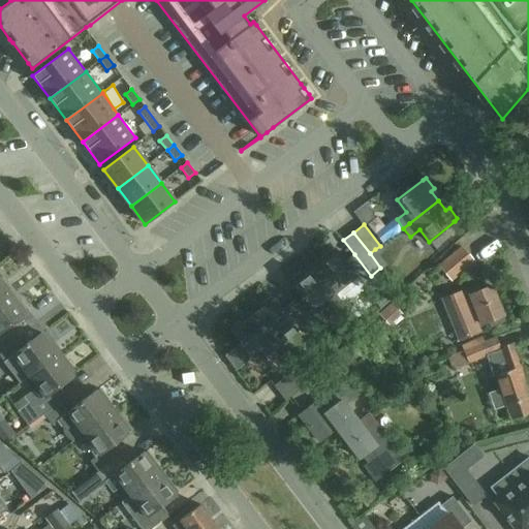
[(439,267),(452,281),(473,262),(462,248),(439,267)]
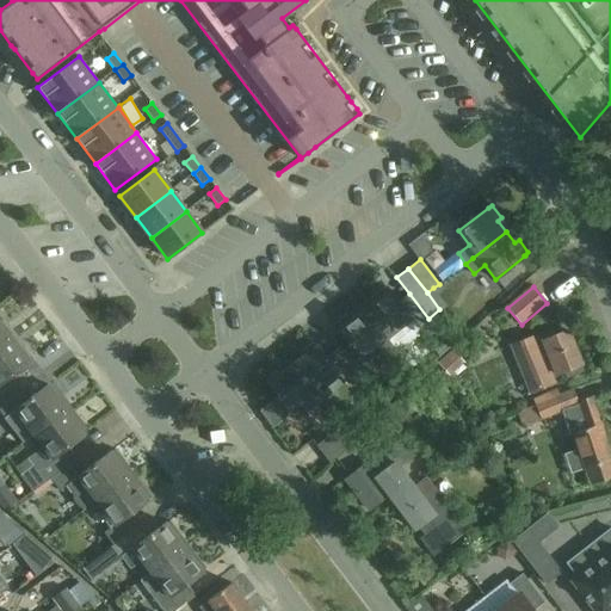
[(365,309),(399,352),(423,333),(417,327),(429,319),(409,294),(399,302),(389,290),(388,291),(386,288),(372,296),(376,301),(365,309)]
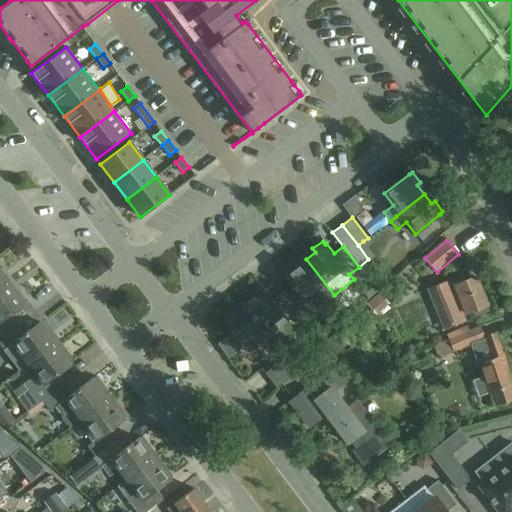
[(304,299),(316,290),(325,302),(334,295),(306,259),(296,266),(294,263),(284,270),(286,274),(285,274),(293,285),(283,292),(299,312),(309,305),(304,299)]
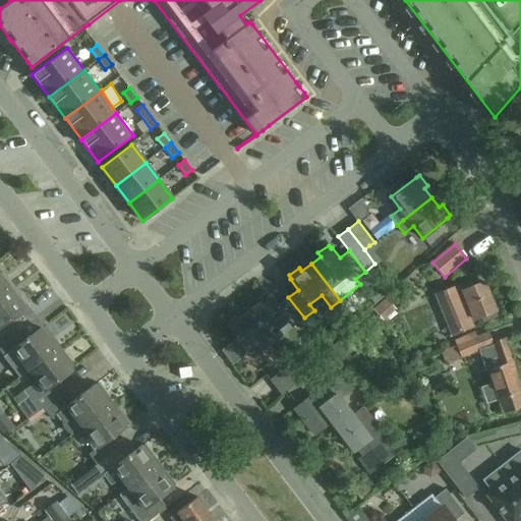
[(0,295),(10,288),(3,278),(6,275),(0,267),(0,295)]
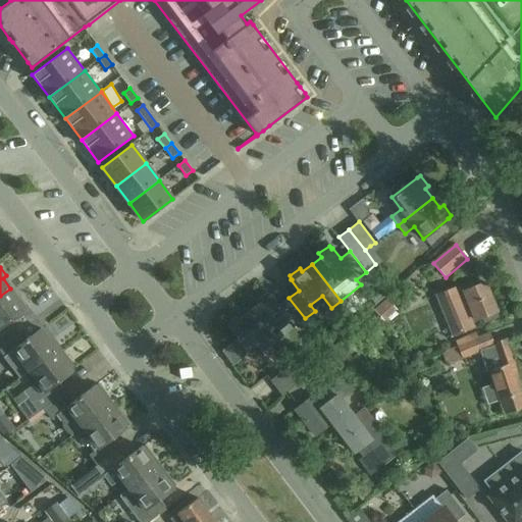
[(497,312),(484,283),(459,294),(457,288),(437,296),(454,336),(473,328),(471,322),(482,318),(484,323),(499,318),(497,312)]
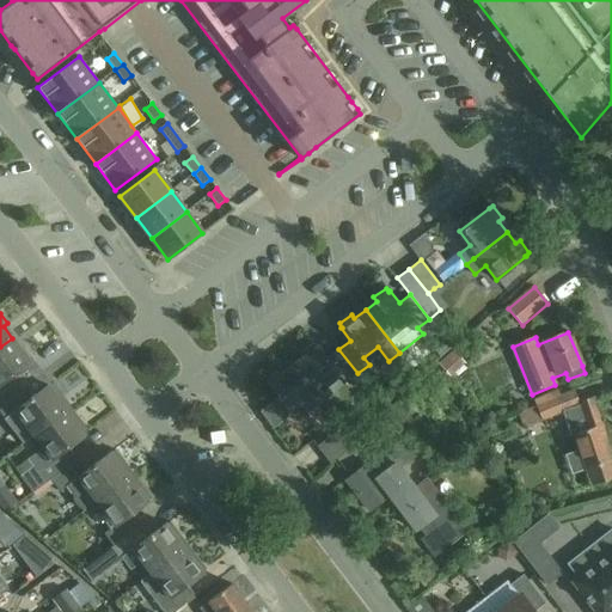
[(0,347),(0,404),(24,387),(14,374),(31,362),(30,361),(34,359),(24,346),(20,349),(12,338),(0,347)]
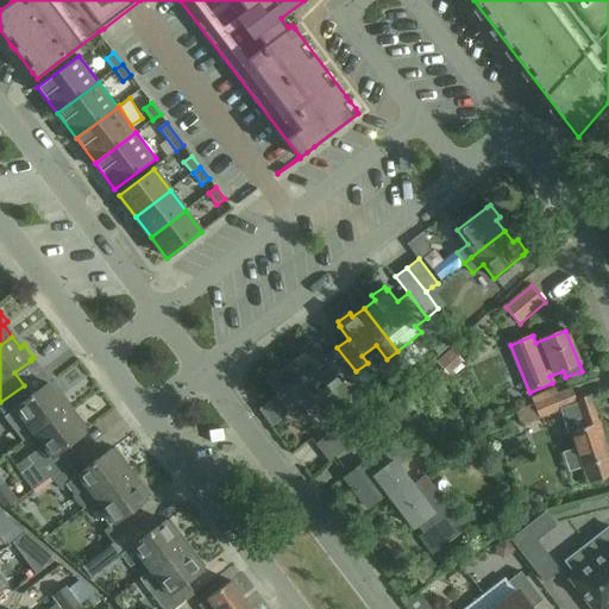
[(356,371),(337,347),(326,357),(316,344),(315,345),(313,341),(300,351),(303,355),(293,363),(320,400),(331,391),(326,384),(338,375),(343,382),(356,371)]
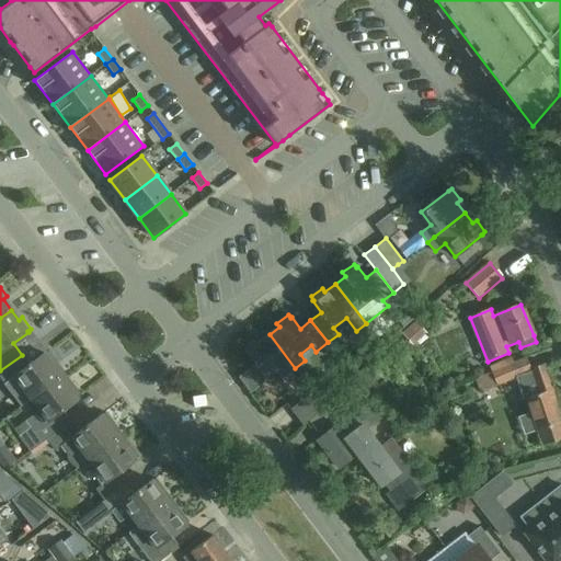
[(401,333),(408,341),(421,329),(415,321),(401,333)]
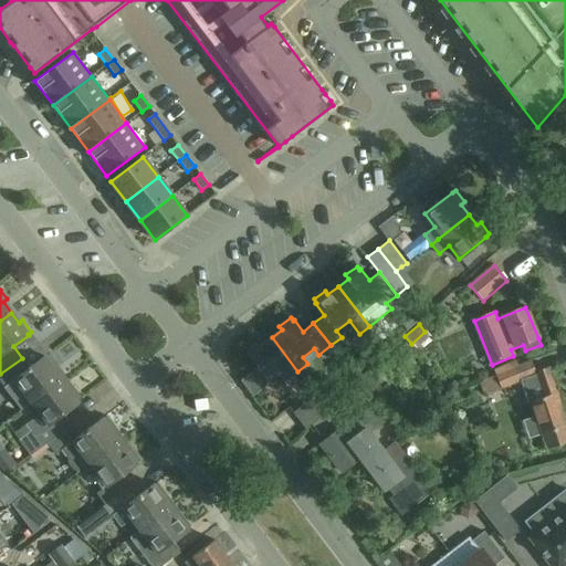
[(297,371),(272,337),(261,345),(259,342),(248,350),(250,354),(249,354),(270,383),(282,373),(287,379),(297,371)]
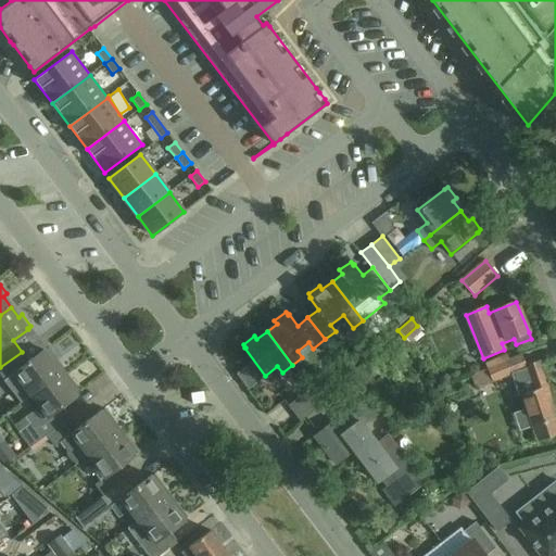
[(380,349),(388,358),(402,349),(394,339),(380,349)]
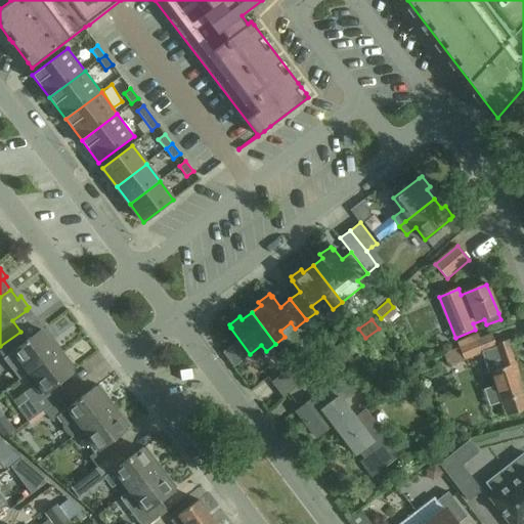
[(0,351),(20,379),(29,373),(57,351),(50,341),(53,339),(45,329),(42,331),(41,330),(28,341),(20,332),(0,346),(0,351)]
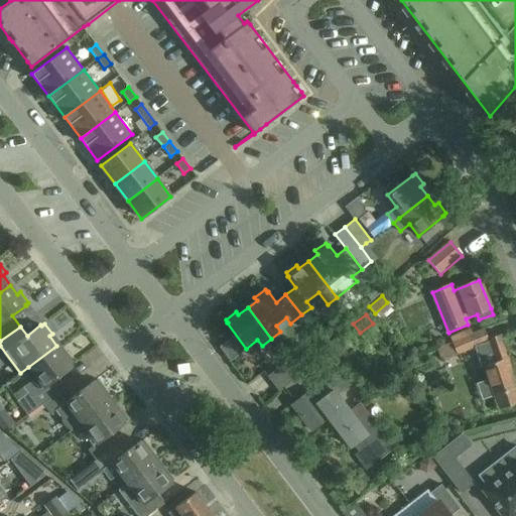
[(511,364),(502,336),(487,341),(483,331),(437,349),(441,361),(475,348),(482,368),(484,367),(488,380),(475,384),(480,401),(494,396),(498,410),(515,403),(515,389),(508,365),(511,364)]
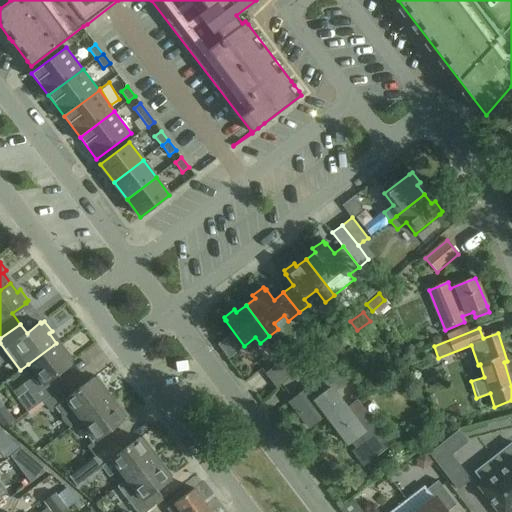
[(332,335),(304,364),(314,378),(346,353),(332,335)]
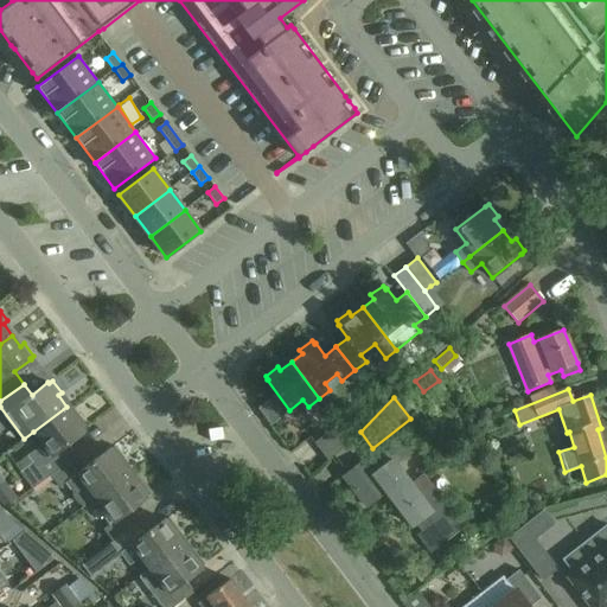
[(34,489),(52,477),(51,474),(77,455),(69,443),(85,430),(84,430),(88,427),(78,415),(75,417),(66,407),(33,432),(44,445),(30,455),(36,462),(23,472),(34,489)]
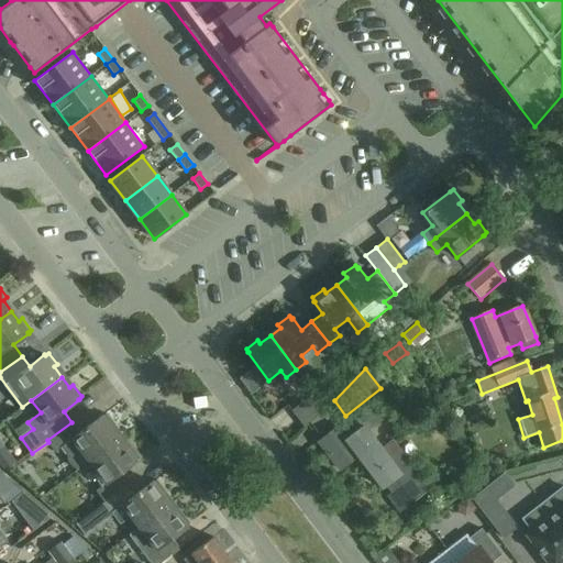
[(0,409),(14,400),(0,379),(0,409)]
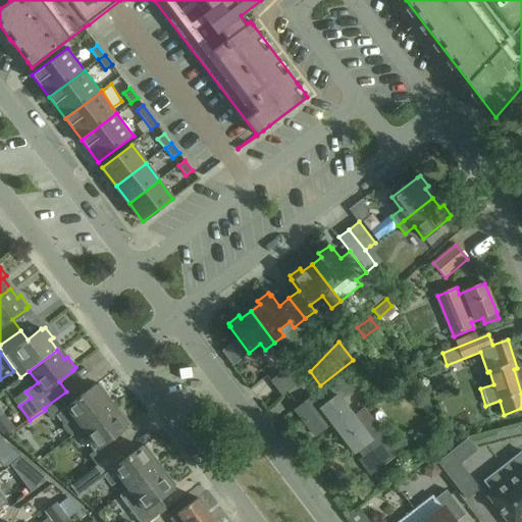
[(282,396),(303,378),(291,365),(271,382),(282,396)]
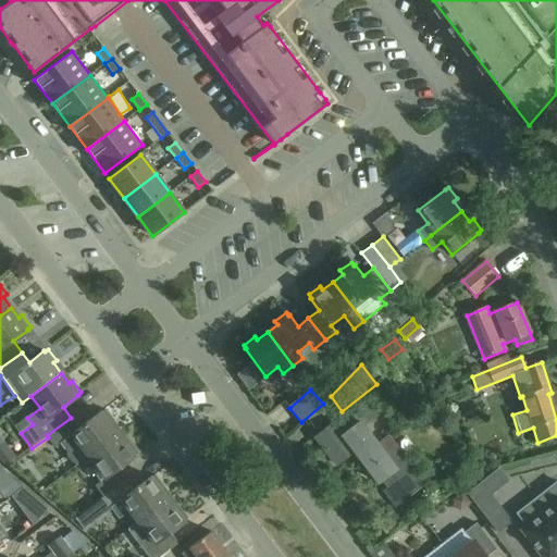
[(314,437),(336,465),(354,452),(358,456),(374,443),(362,428),(376,417),(364,400),(345,415),(354,426),(343,434),(334,422),(314,437)]
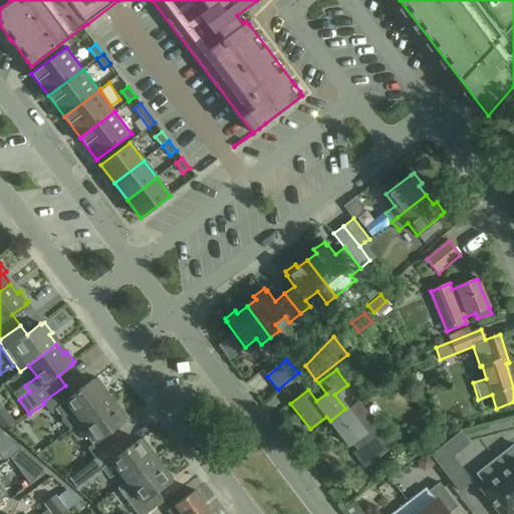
[(43,402),(44,404),(51,413),(57,409),(62,416),(63,421),(67,427),(72,429),(81,422),(109,401),(101,391),(104,389),(97,377),(93,380),(93,379),(73,395),(65,386),(43,402)]
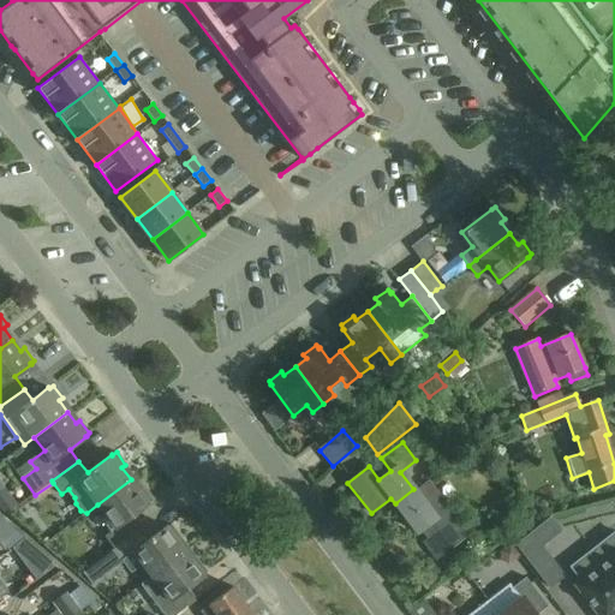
[(102,557),(114,549),(142,529),(132,517),(149,503),(149,502),(153,500),(143,488),(139,490),(131,479),(97,505),(115,529),(105,536),(106,538),(94,547),(102,557)]
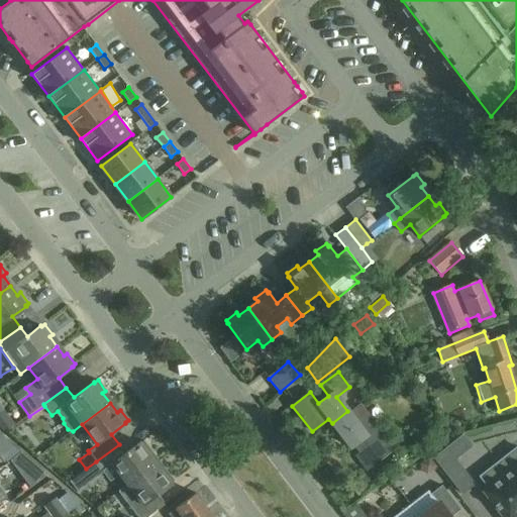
[(347,411),(332,423),(350,448),(354,445),(360,452),(356,455),(367,470),(397,447),(386,433),(383,435),(359,405),(349,413),(347,411)]
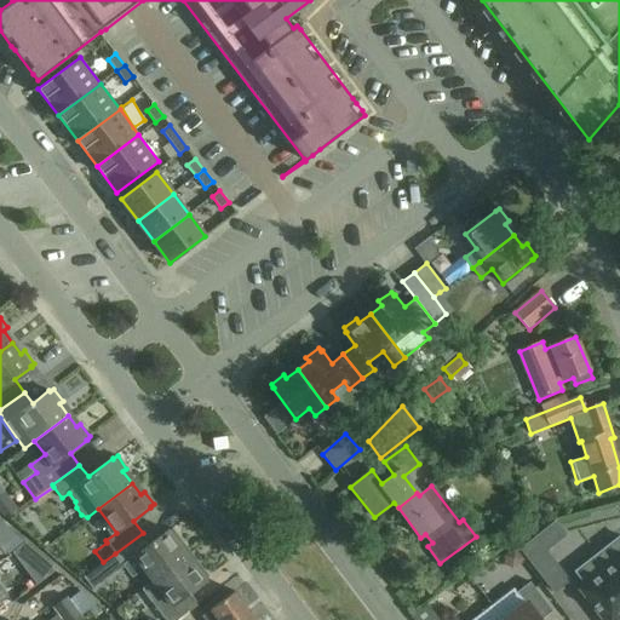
[(0,511),(7,517),(16,512),(10,505),(0,511)]
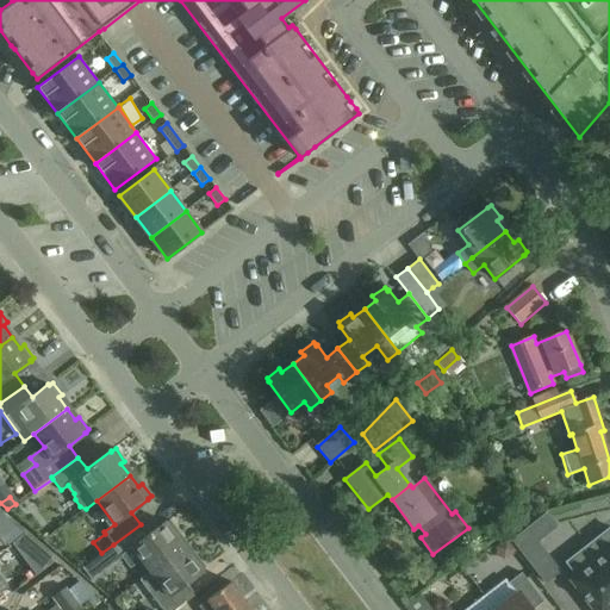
[(0,528),(11,521),(0,511),(0,528)]
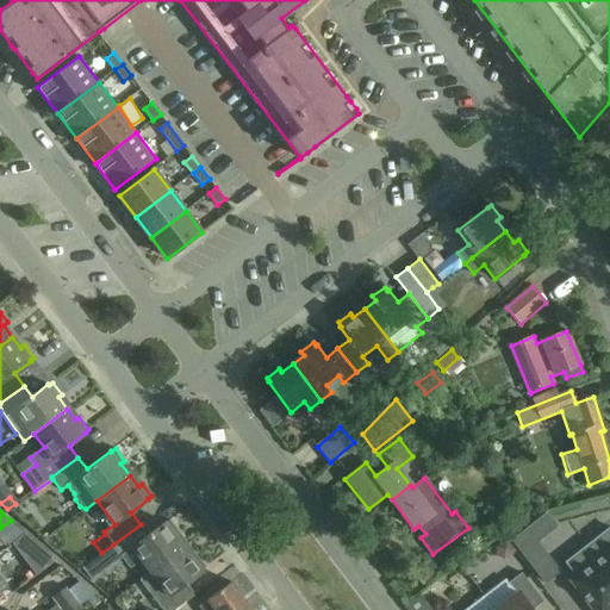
[(546,514),(512,541),(530,562),(545,552),(536,542),(556,527),(546,514)]
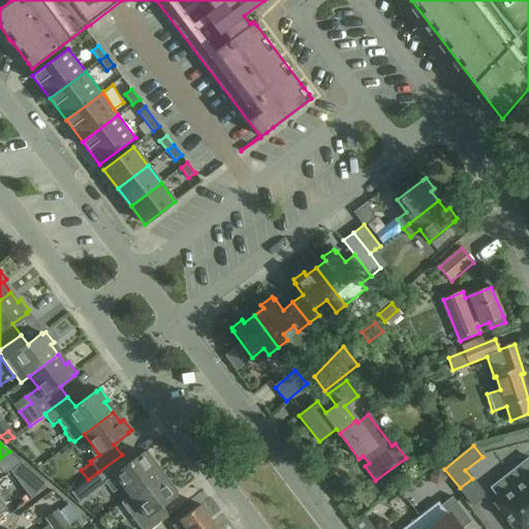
[(105,483),(116,475),(131,495),(131,496),(160,474),(152,464),(155,462),(148,452),(144,454),(144,453),(129,464),(122,455),(98,472),(105,483)]
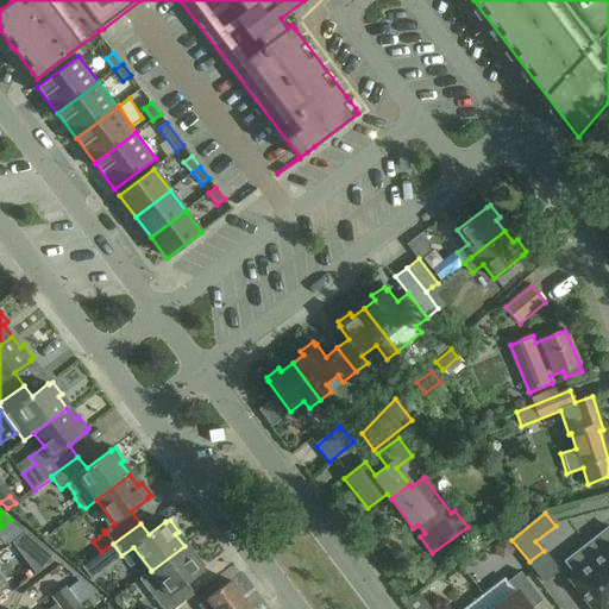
[(608,608),(608,526),(564,562),(573,575),(569,578),(592,608),(608,608)]
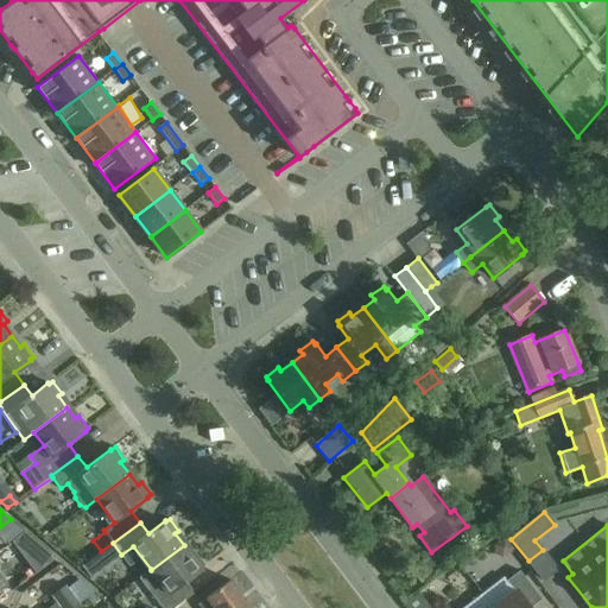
[(24,557),(39,545),(24,532),(12,540),(24,557)]
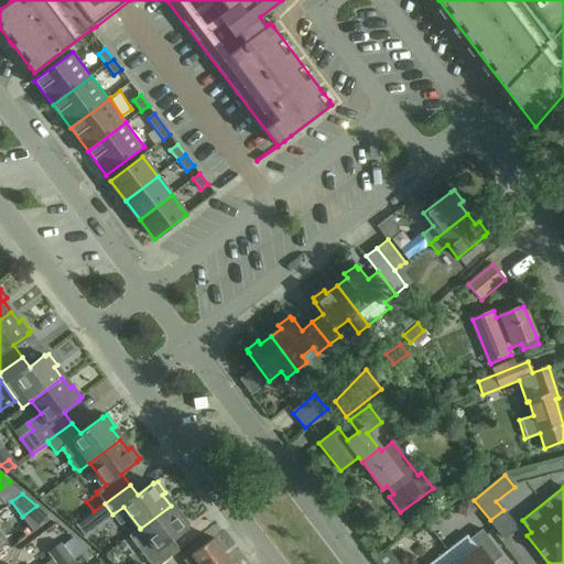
[(140,528),(130,535),(151,563),(161,563),(181,550),(173,539),(187,528),(186,527),(191,524),(182,513),(179,516),(171,506),(140,529),(140,528)]
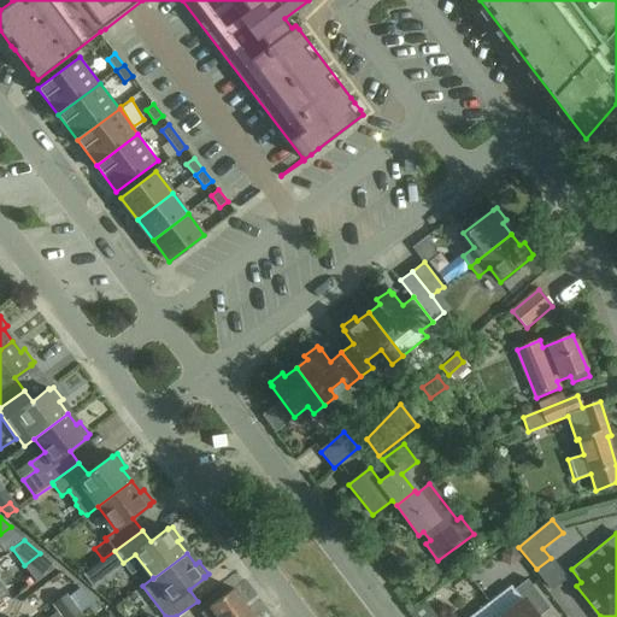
[(523,600),(501,616),(538,616),(550,609),(528,580),(515,589),(523,600)]
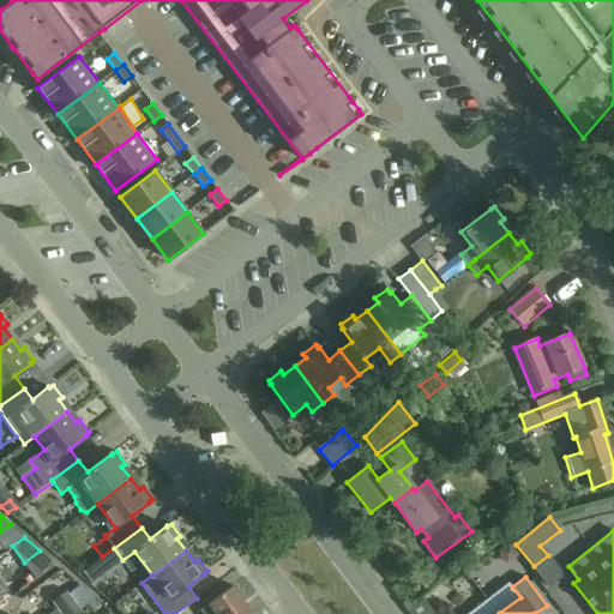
[(202,613),(252,613),(253,613),(233,587),(199,611),(202,613)]
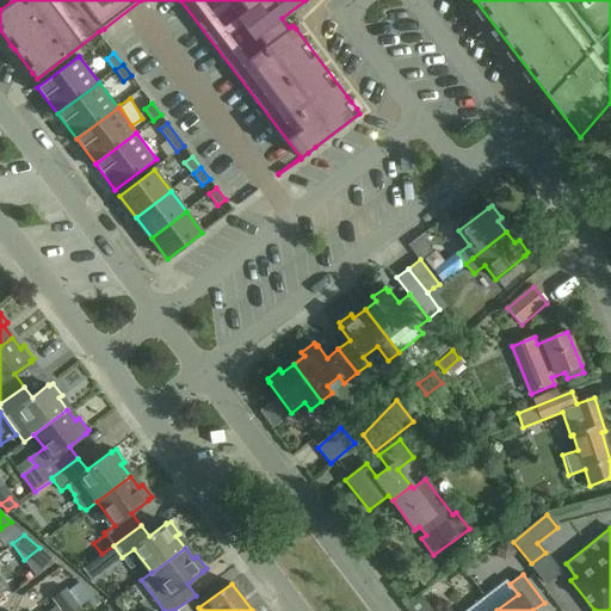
[(72,610),(81,605),(67,587),(53,598),(57,604),(48,610),(72,610)]
